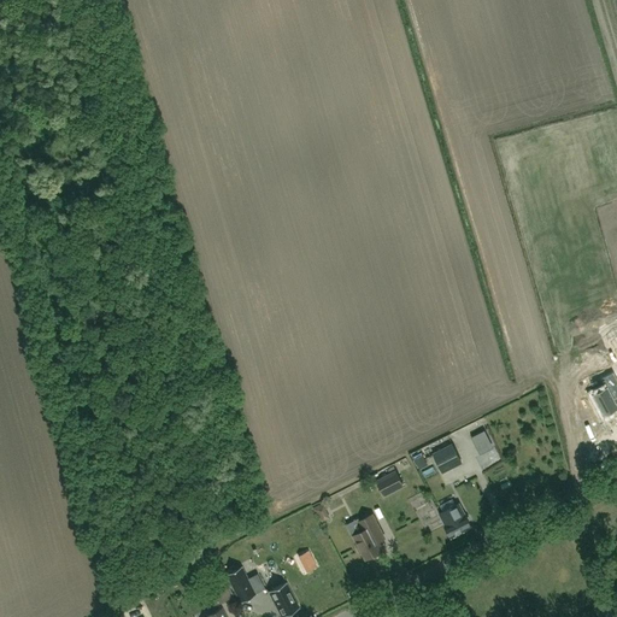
[(605,416),(616,409),(616,405),(607,387),(593,394),(605,416)]
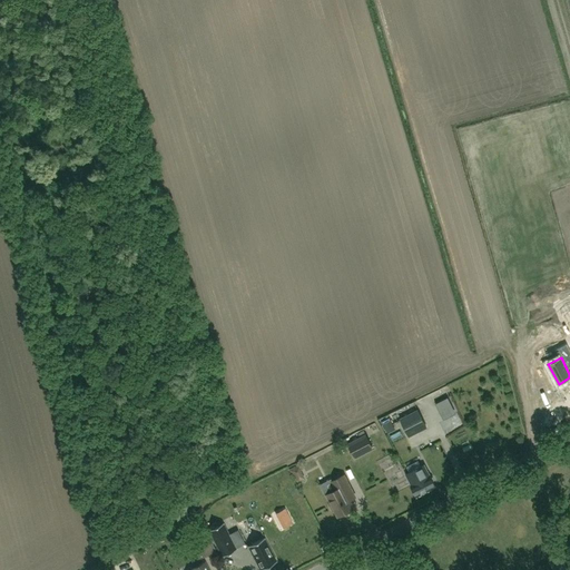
[(426,428),(418,411),(401,420),(409,436),(426,428)]
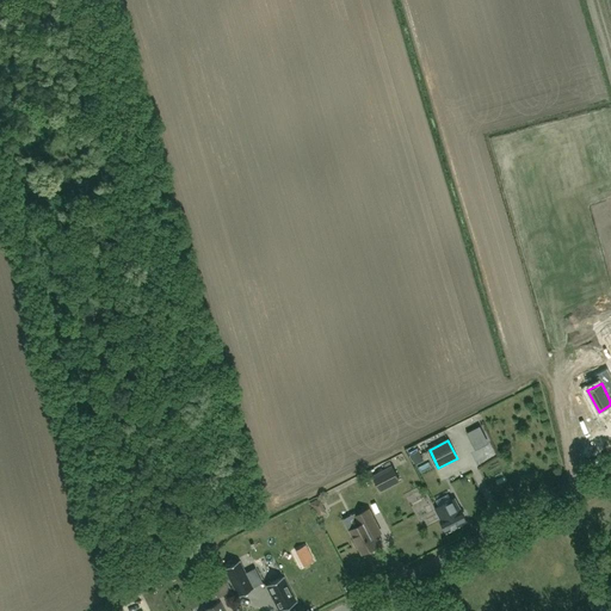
[(374,476),(381,491),(400,481),(393,467),(374,476)]
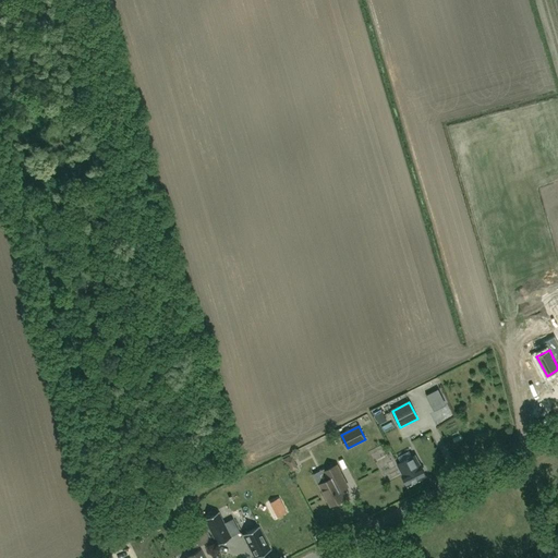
[(408,486),(426,476),(421,465),(421,466),(415,456),(398,464),(403,475),(402,475),(408,486)]
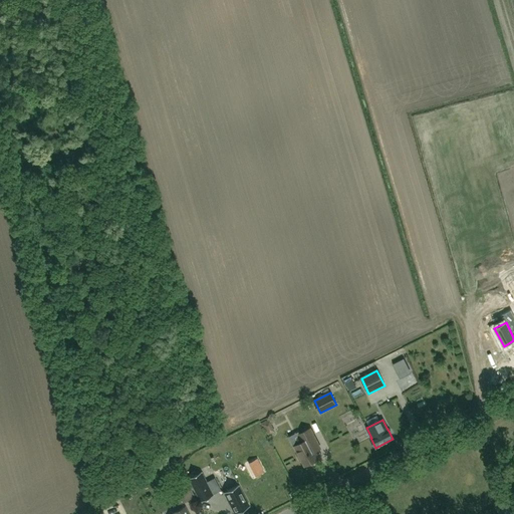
[(320,448),(310,429),(299,434),(303,442),(295,446),(299,455),(298,456),(300,459),(302,460),(305,466),(318,459),(314,452),(320,448)]
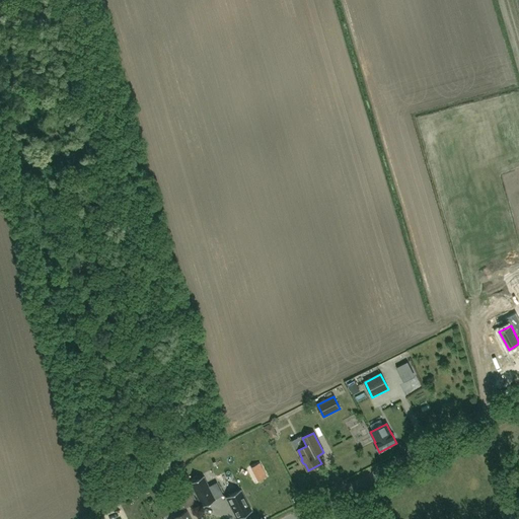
[(194,489),(203,506),(214,500),(206,483),(202,476),(191,483),(194,489)]
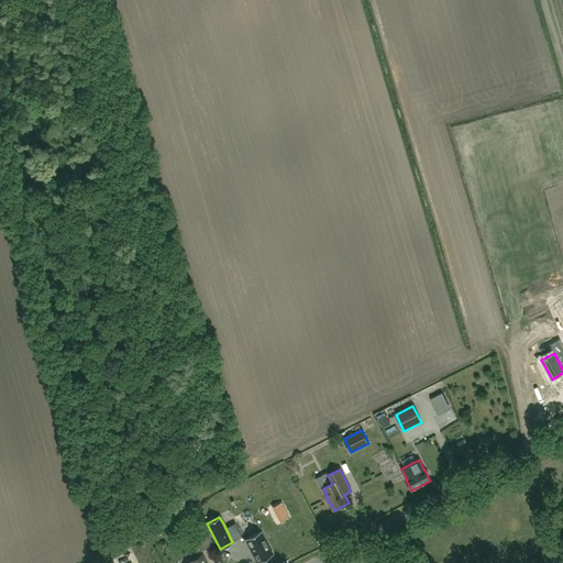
[(242,533),(239,525),(229,529),(233,538),(242,533)]
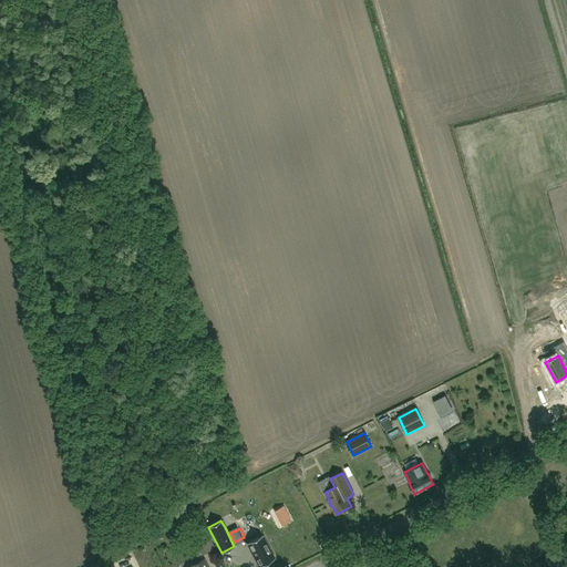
[(191,539),(198,555),(214,546),(206,532),(191,539)]
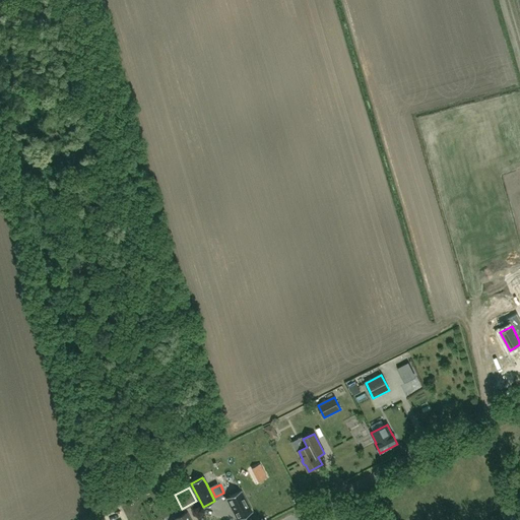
[(238,519),(252,512),(241,491),(226,498),(238,519)]
